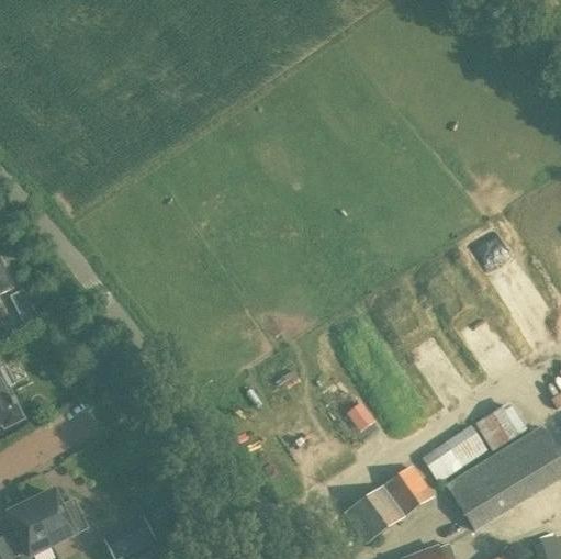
[(0,293),(14,287),(0,257),(0,293)]
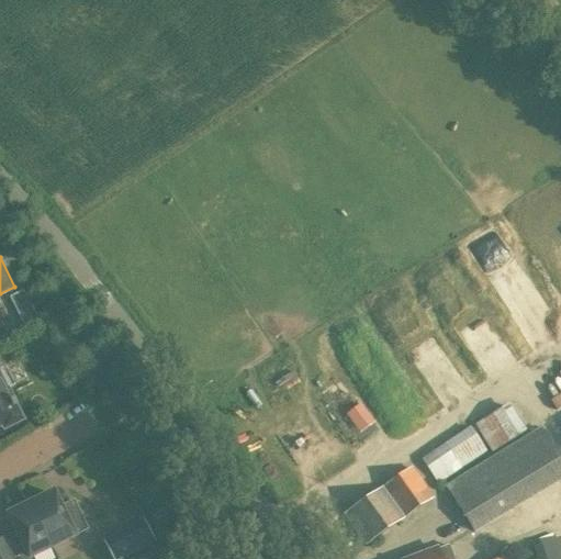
[(30,301),(17,308),(25,324),(38,317),(30,301)]
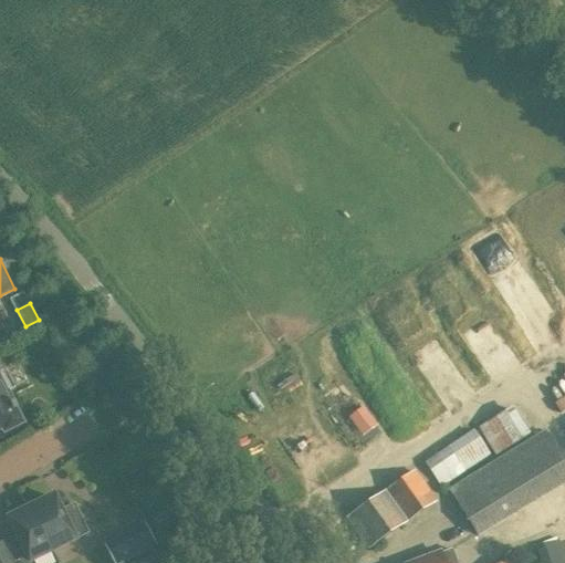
[(0,427),(2,426),(4,430),(22,421),(14,408),(16,407),(13,403),(12,403),(6,389),(13,386),(6,371),(0,373),(0,427)]
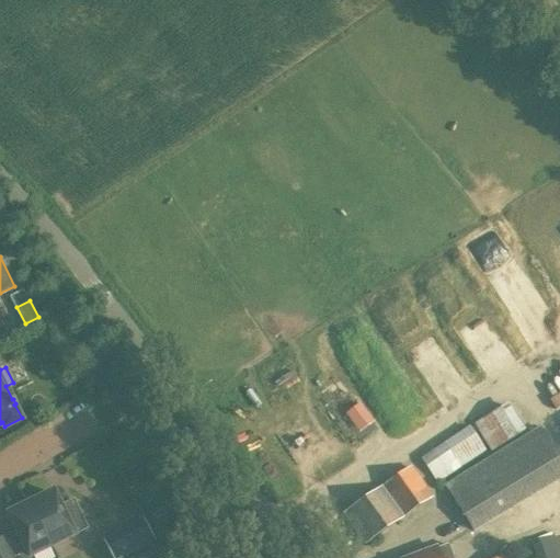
[(374,419),(361,400),(346,411),(360,430),(374,419)]
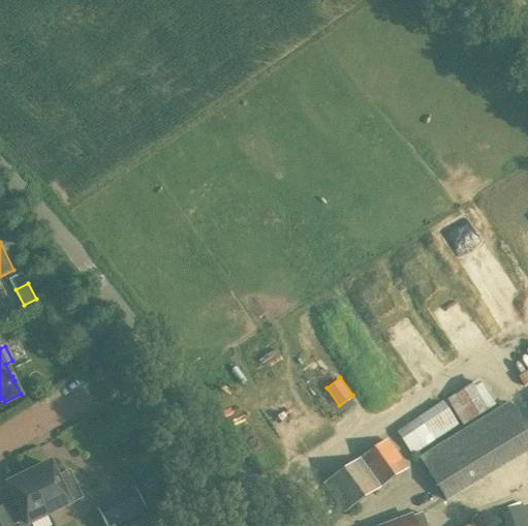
[(479,377),(447,397),(463,423),(496,403),(479,377)]
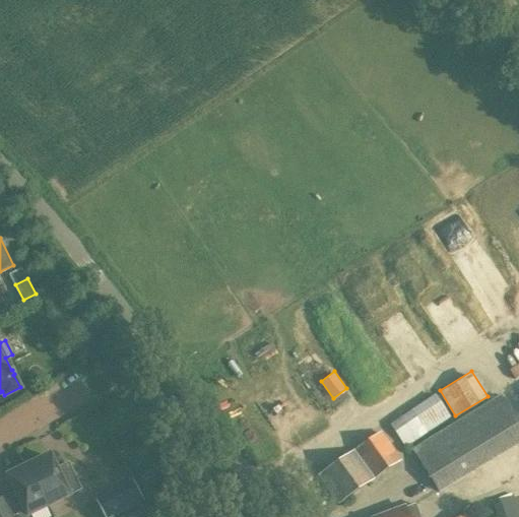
[(390,423),(405,445),(450,414),(435,392),(390,423)]
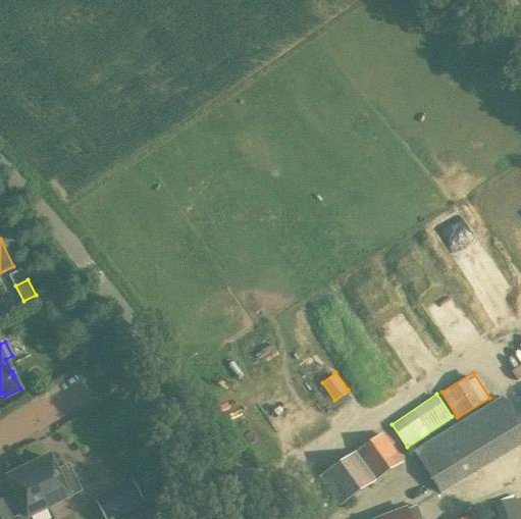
[(414,449),(441,494),(520,445),(520,424),(503,395),(414,449)]
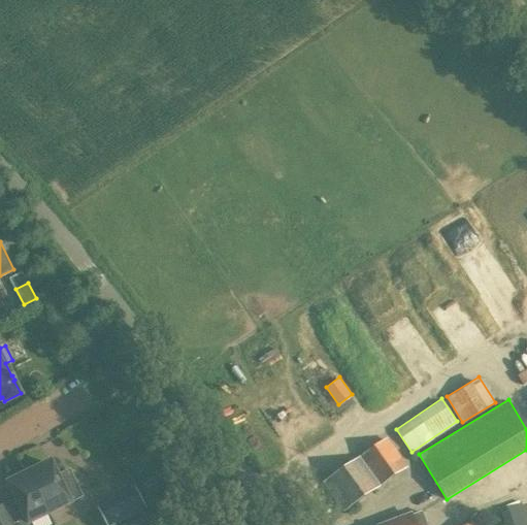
[(323,481),(343,511),(408,465),(388,436),(323,481)]
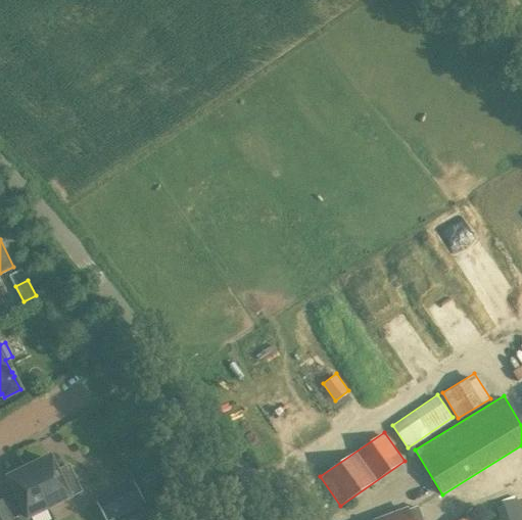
[(30,467),(29,467),(47,506),(48,506),(81,489),(68,464),(55,470),(49,457),(30,467)]
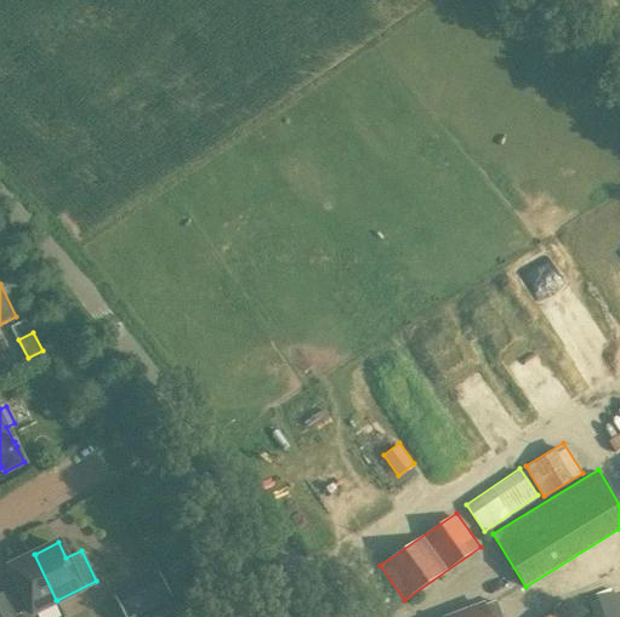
[(34,554),(10,566),(18,584),(28,603),(13,609),(17,616),(35,616),(33,611),(56,600),(34,554)]
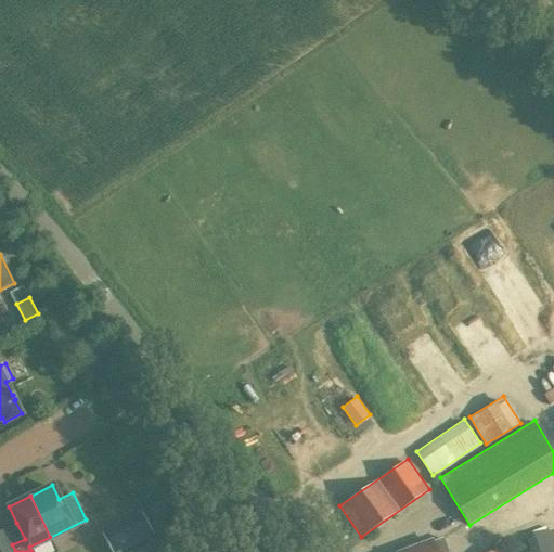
[(131,520),(142,539),(153,534),(142,514),(131,520)]
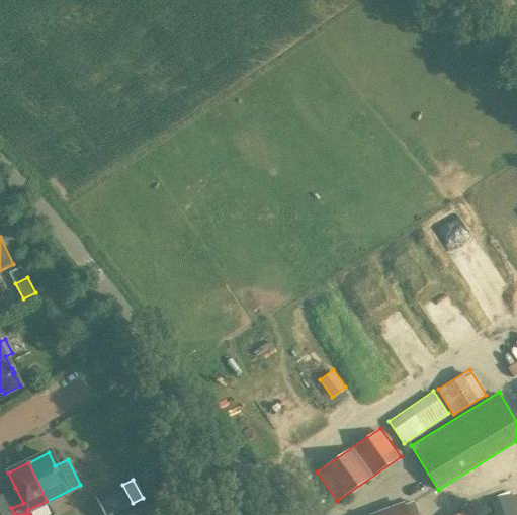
[(516,493),(492,500),(497,514),(516,514),(516,493)]
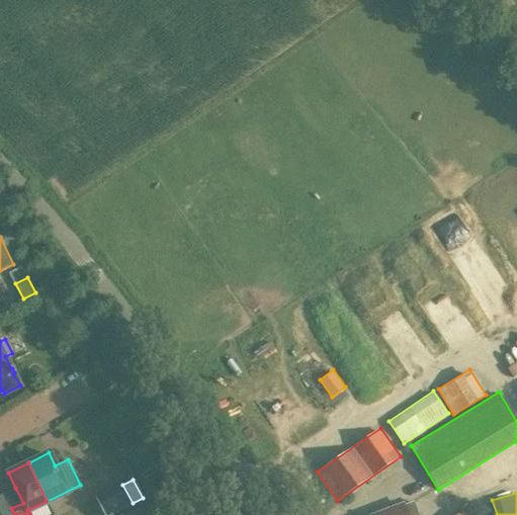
[(106,514),(110,514),(118,511),(109,495),(98,500),(106,514)]
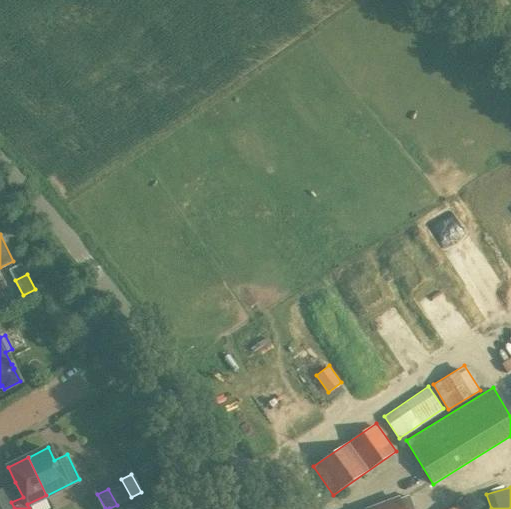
[(414,508),(409,496),(400,499),(399,497),(367,508),(414,508)]
